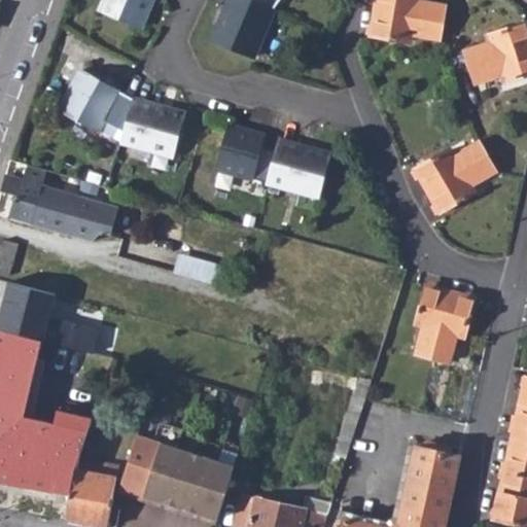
[(97,0),(95,6),(137,24),(146,0),(97,0)]
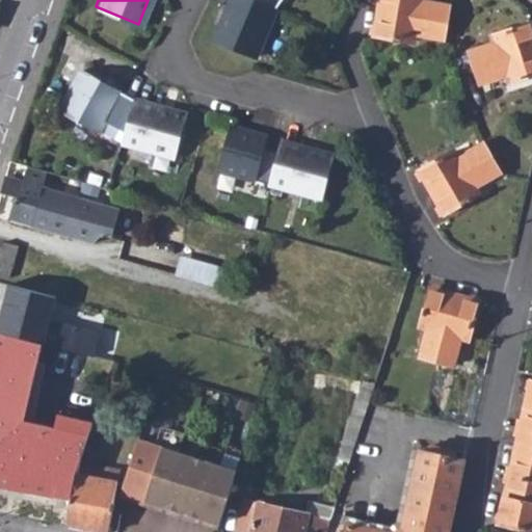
[(254,0),(224,0),(211,36),(255,53),(270,10),(271,7),(254,0)]
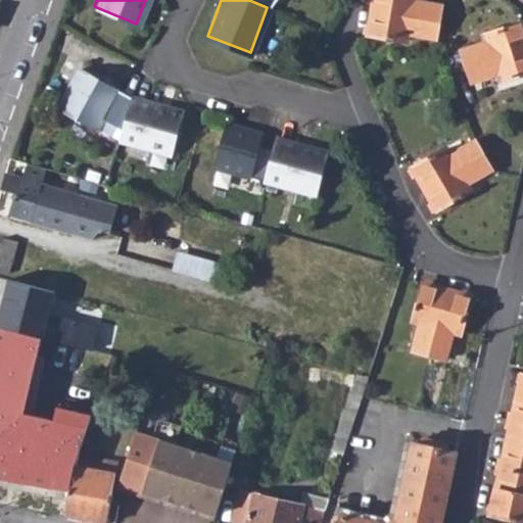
[(375,0),(373,12),(438,27),(441,10),(414,5),(414,0),(375,0)]
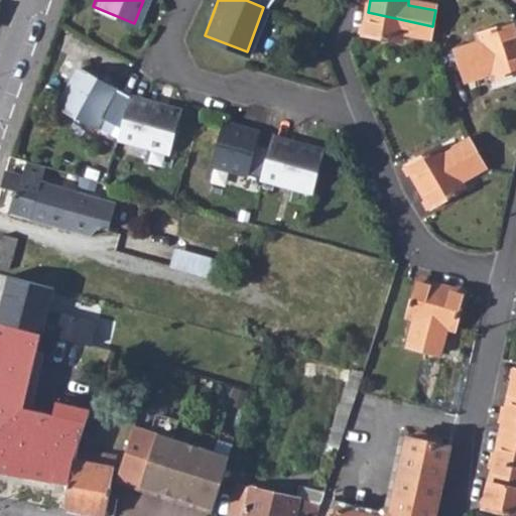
[(0,9),(0,29),(5,31),(13,12),(0,9)]
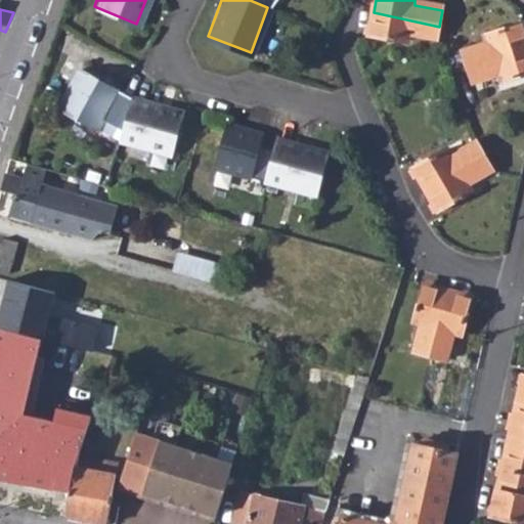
[(439,27),(374,12),(369,35),(406,43),(408,35),(436,41),(439,27)]
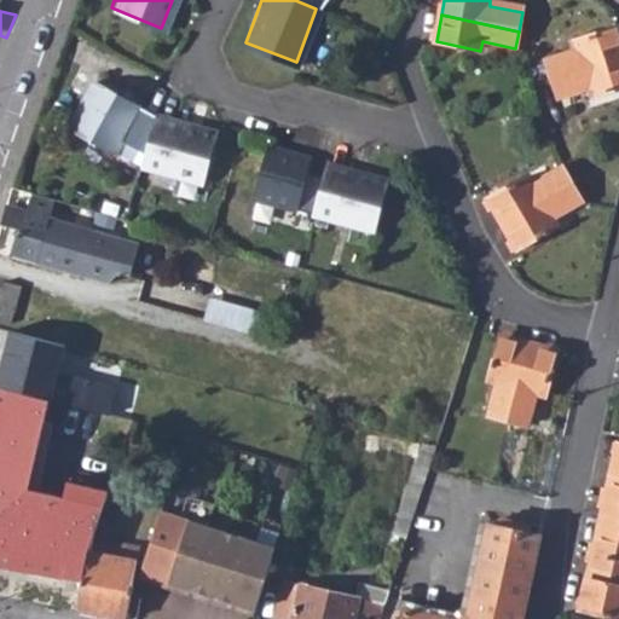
[(547,65),(554,82),(618,56),(618,30),(618,27),(576,45),(579,53),(547,65)]
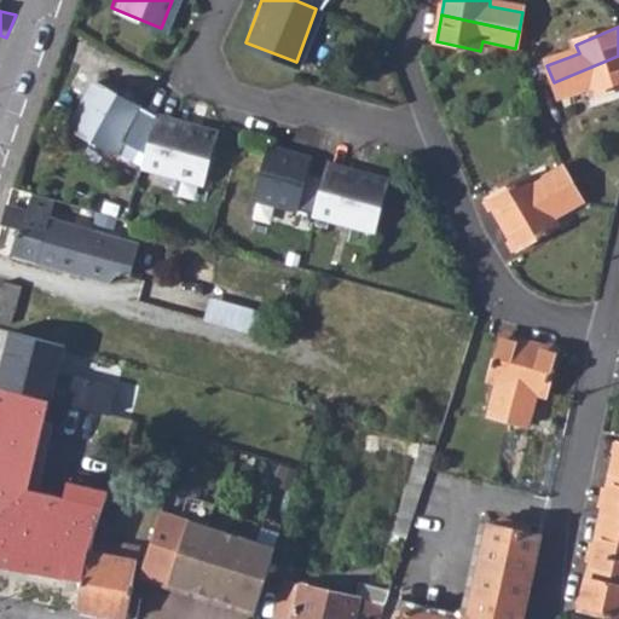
[(618,56),(554,82),(561,100),(593,88),(597,98),(618,87),(618,56)]
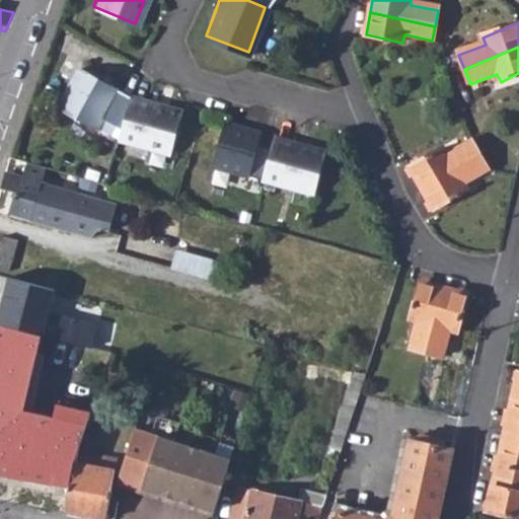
[(118,126),(119,127),(127,95),(74,66),(53,104),(91,127),(94,124),(113,135),(118,126)]
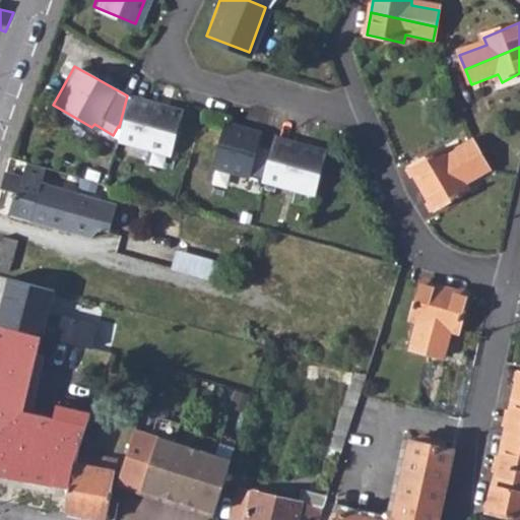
[(119,127),(115,138),(166,152),(178,110),(127,95),(119,127)]
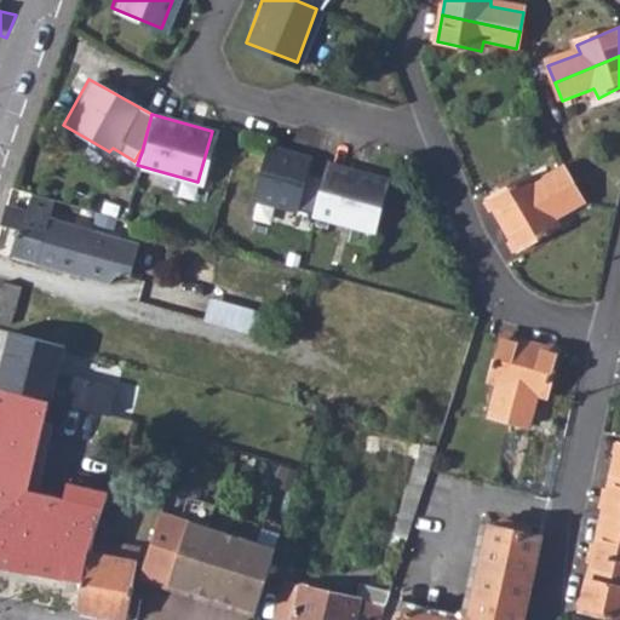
[(250,196),(310,214),(325,164),(265,145),(250,196)]
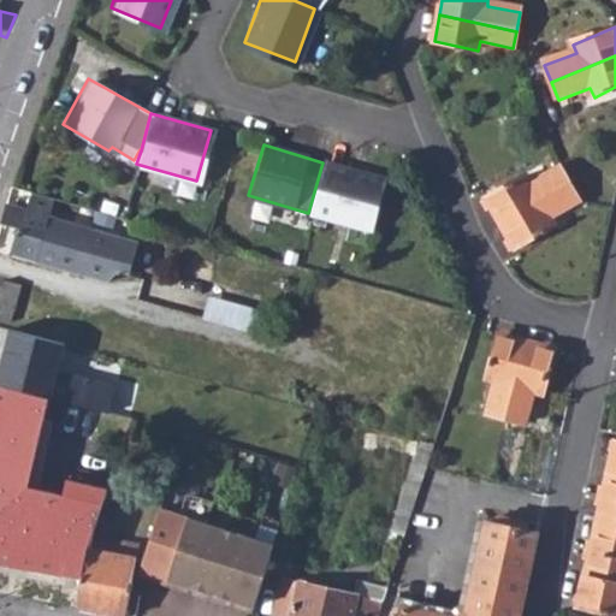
[(323,163),(308,213),(366,230),(381,179),(323,163)]
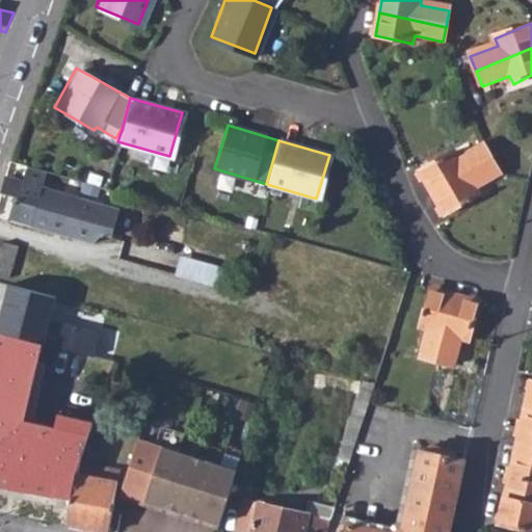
[(416,173),(429,193),(486,154),(478,140),(453,157),(449,151),(416,173)]
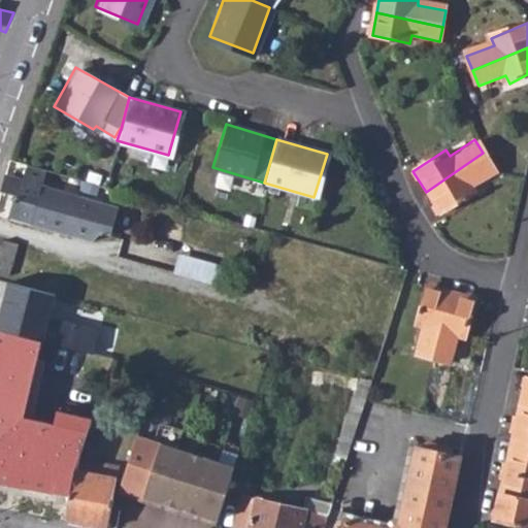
[(483,153),(426,192),(439,211),(472,190),(468,183),(493,167),(483,153)]
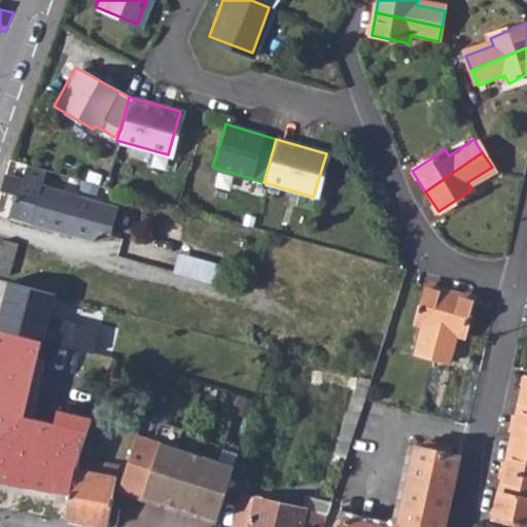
[(46,169),(27,164),(22,180),(6,176),(0,191),(15,196),(8,219),(30,225),(41,186),(46,169)]
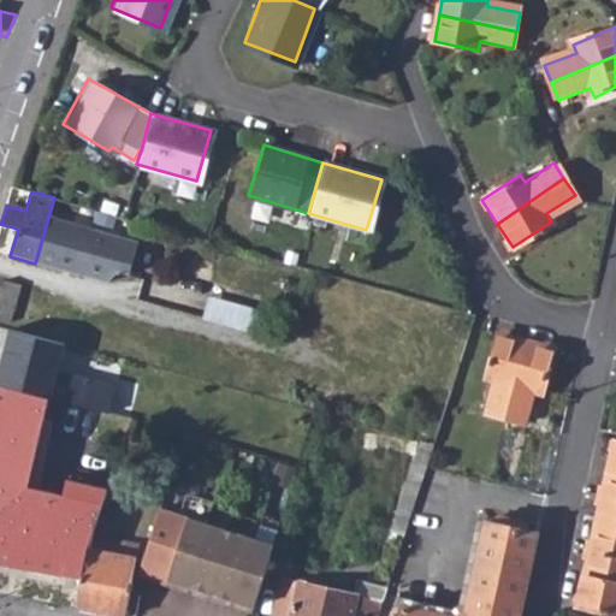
[(137,242),(48,218),(35,264),(106,284),(117,273),(128,276),(137,242)]
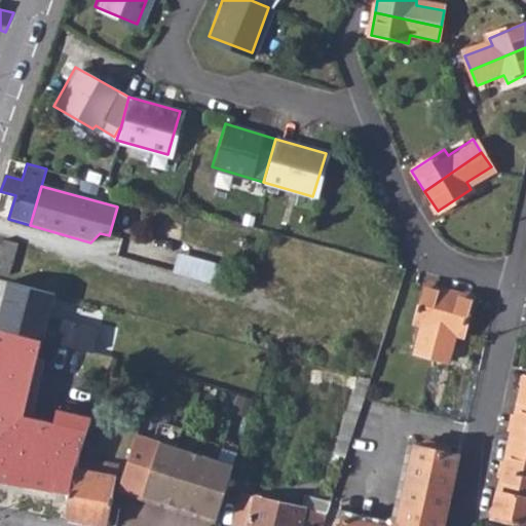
[(16,245),(1,240),(0,245),(0,274),(7,277),(16,245)]
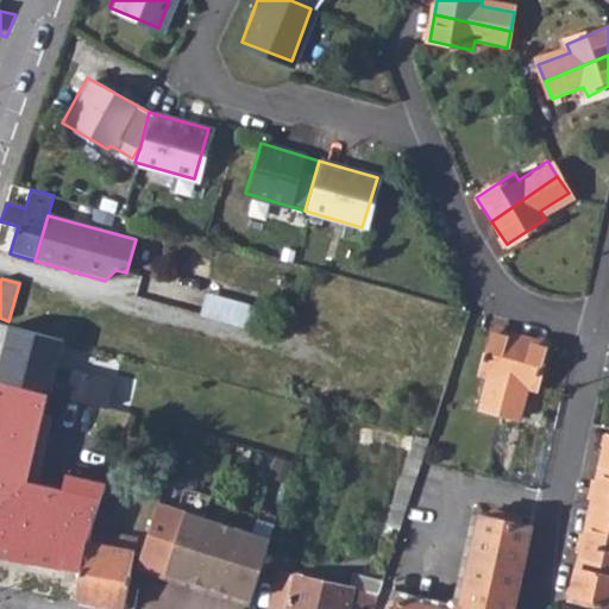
[(234,305),(203,296),(199,318),(228,326),(234,305)]
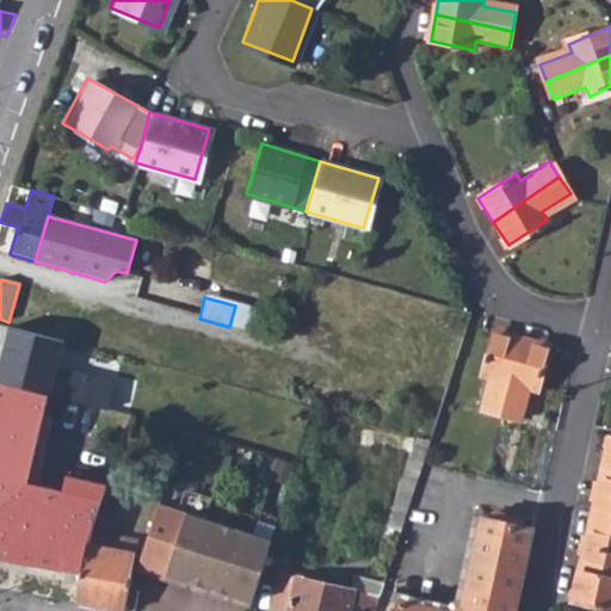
[(251,310),(235,306),(229,327),(245,332),(251,310)]
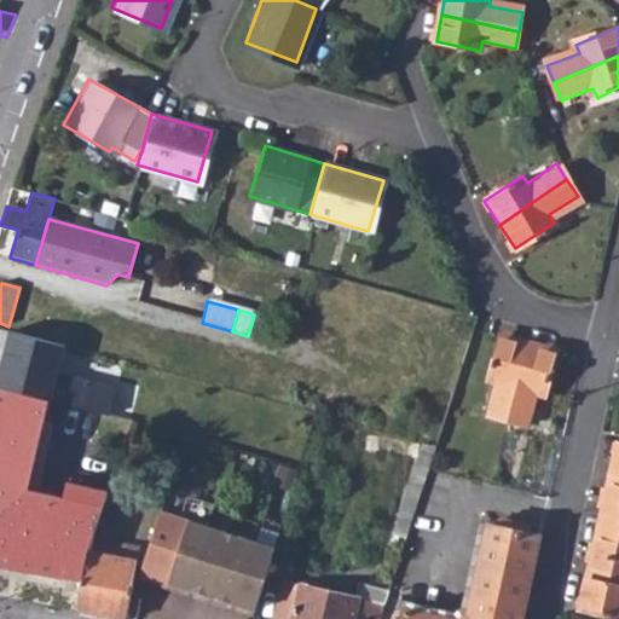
[(13,331),(0,380),(0,389),(48,403),(109,418),(117,388),(59,372),(67,346),(13,331)]
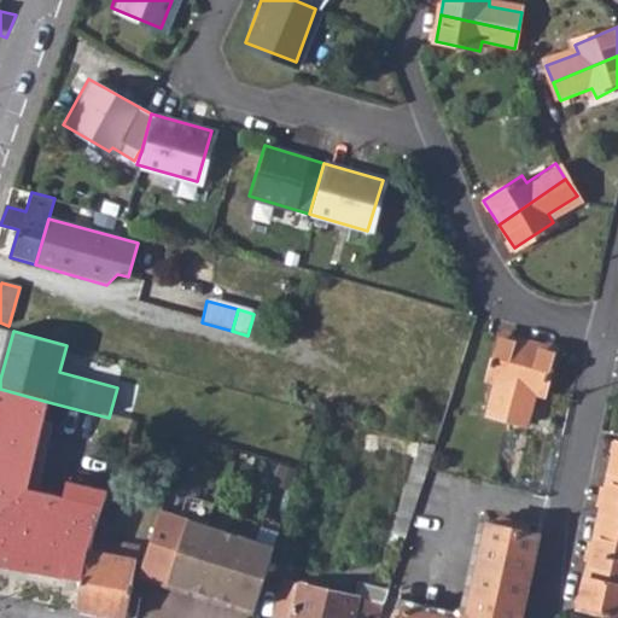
[(488,417),(505,420),(526,343),(500,336),(487,380),(496,383),(488,417)]
